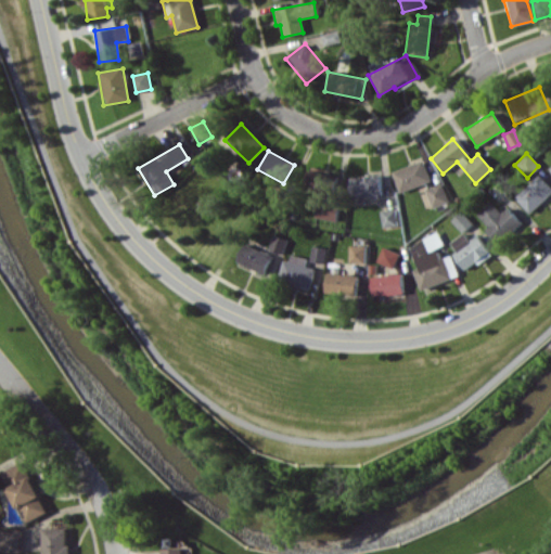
[(396,192),(428,183),(423,162),(391,170),(396,192)]
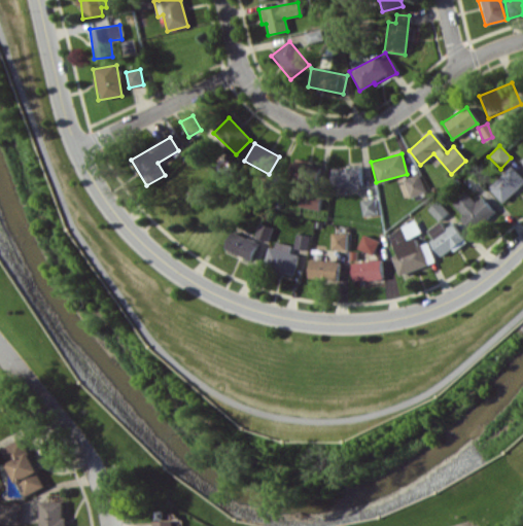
[(316,210),(322,167),(293,163),(290,181),(302,183),(299,207),(316,210)]
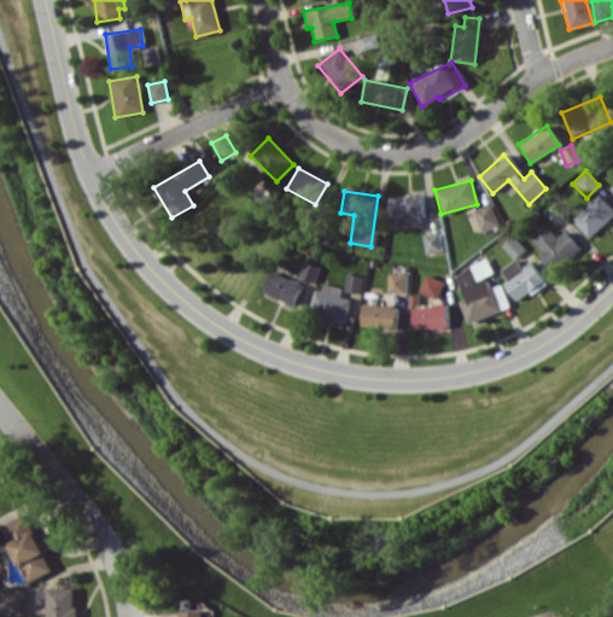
[(612,214),(612,210),(597,195),(571,220),(588,239),(612,214)]
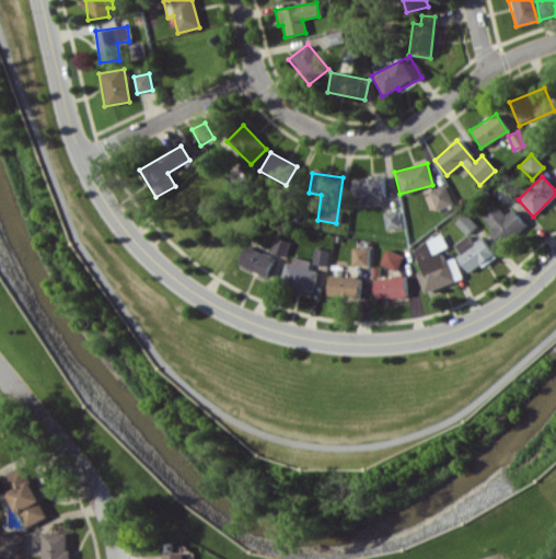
[(350,199),(383,198),(383,177),(349,178),(350,199)]
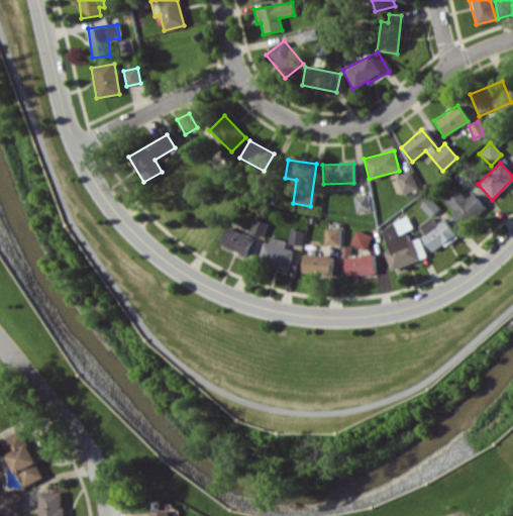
[(401,194),(416,189),(410,171),(395,176),(401,194)]
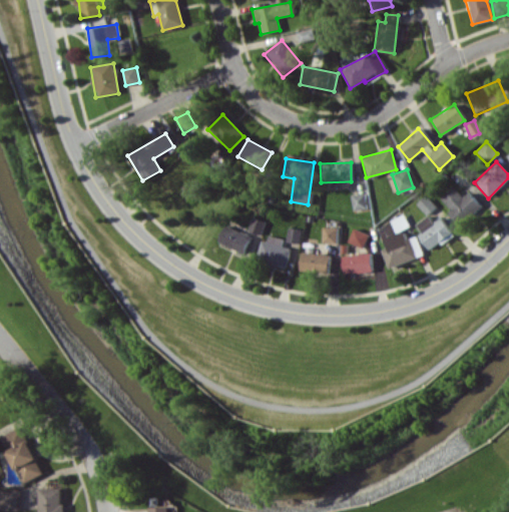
[(467,192),(462,197),(452,186),(439,198),(450,209),(447,212),(460,225),(480,206),(467,192)]
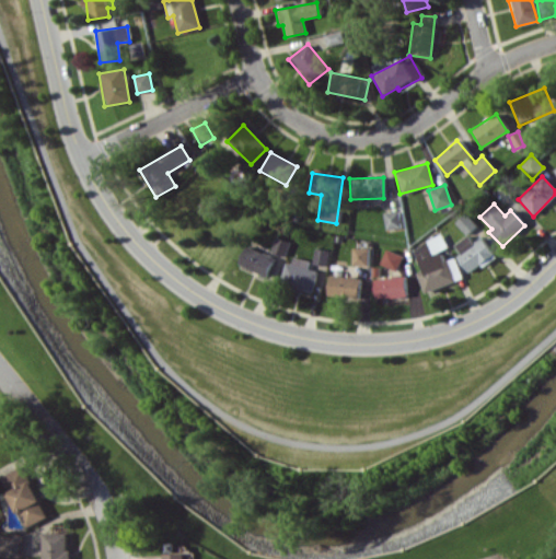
[(400,226),(397,211),(382,213),(385,230),(400,226)]
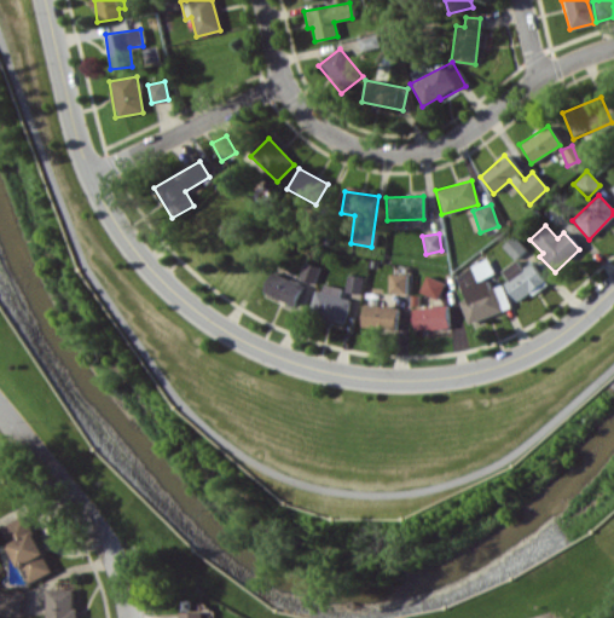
[(514,259),(523,249),(513,237),(502,246),(514,259)]
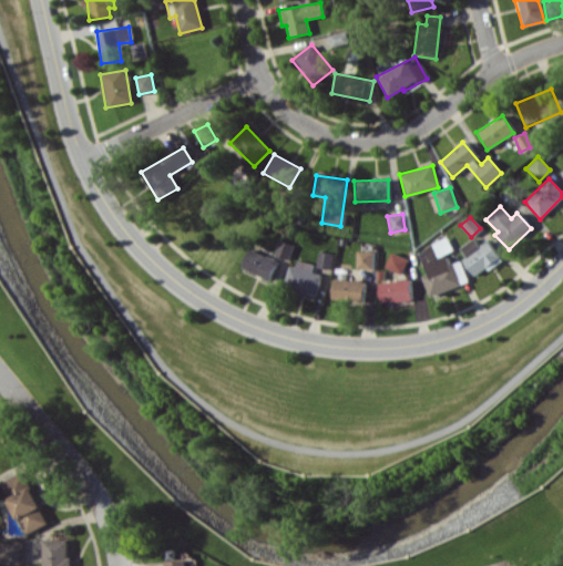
[(468,281),(459,260),(449,264),(446,254),(452,250),(447,238),(417,250),(427,274),(421,276),(429,297),(468,281)]
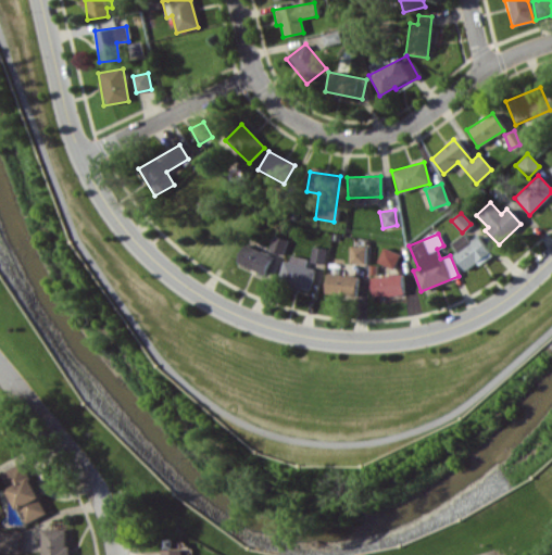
[(469,241),(463,234),(450,243),(455,252),(452,254),(465,273),(490,254),(477,236),(469,241)]
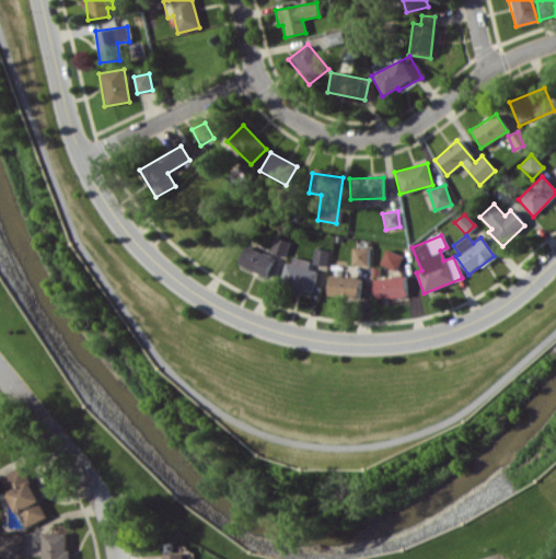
[(270,252),(285,256),(289,242),(276,237),(270,252)]
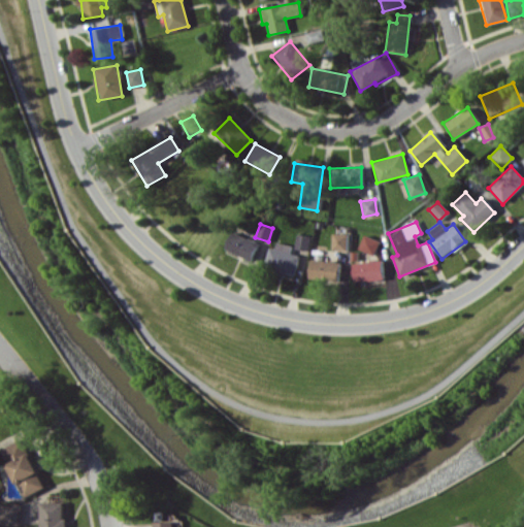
[(252,261),(259,243),(232,232),(224,250),(252,261)]
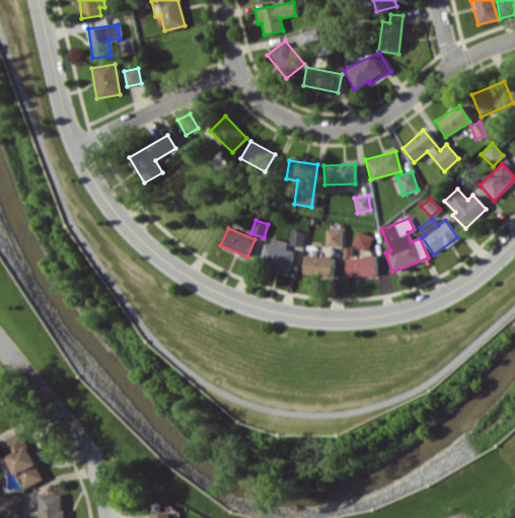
[(341,230),(326,230),(325,245),(341,246),(341,230)]
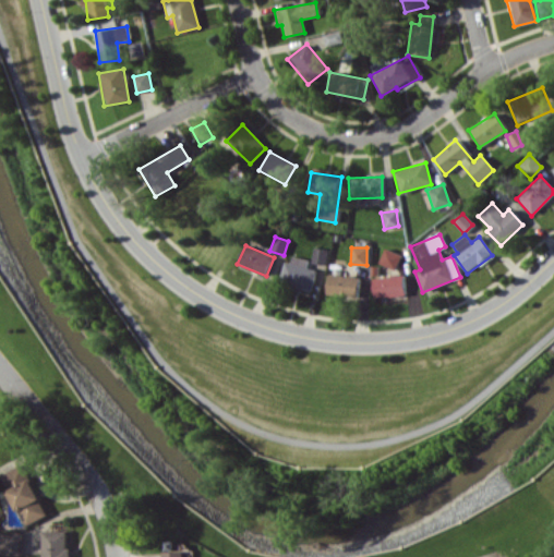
[(327,250),(313,249),(311,263),(325,265),(327,250)]
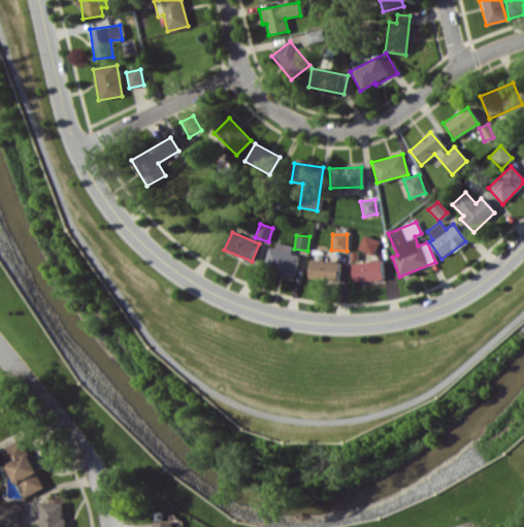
[(373,256),(379,241),(363,235),(358,249),(373,256)]
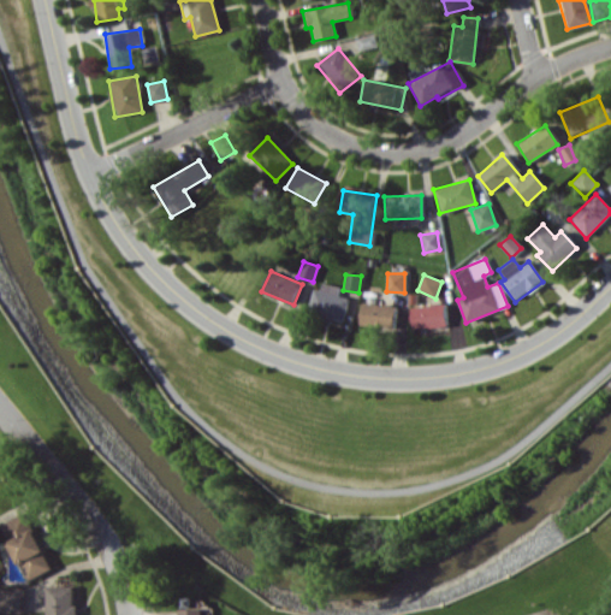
[(344,320),(348,299),(338,296),(339,287),(316,282),(310,314),(344,320)]
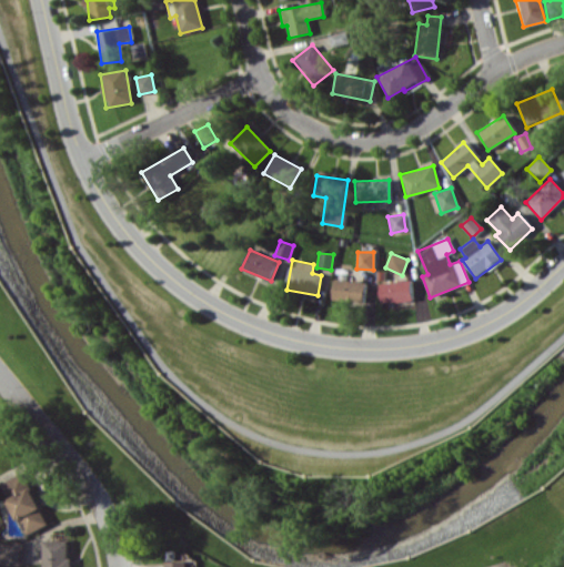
[(364,302),(364,282),(333,281),(332,301),(364,302)]
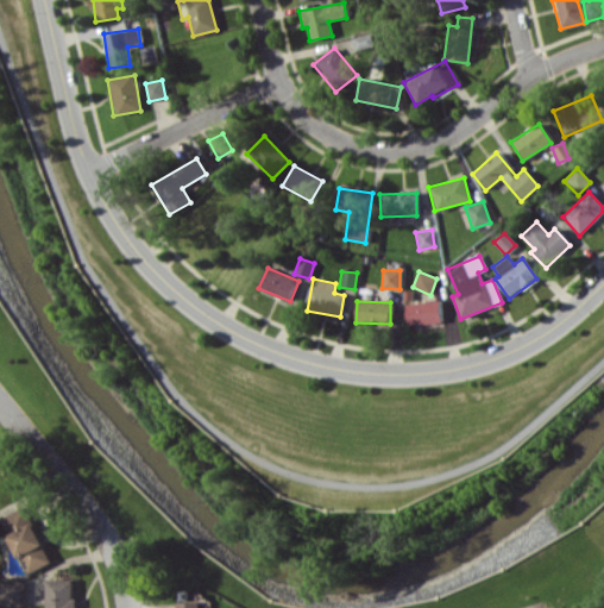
[(406,302),(407,325),(441,324),(440,301),(406,302)]
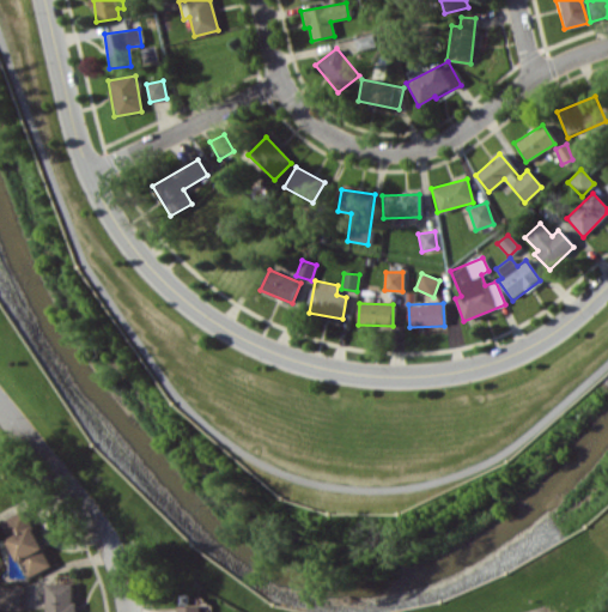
[(49,567),(23,510),(0,521),(0,525),(25,579),(49,567)]
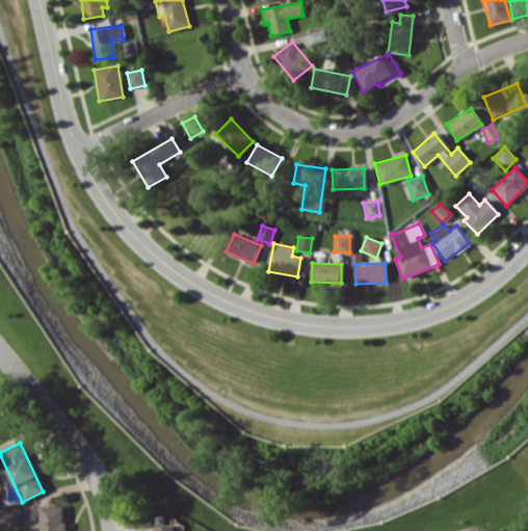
[(63,530),(63,507),(38,507),(38,530),(63,530)]
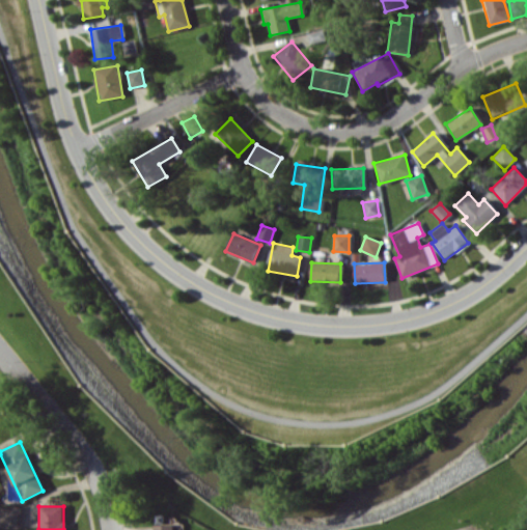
[(18,507),(0,507),(0,528),(18,528),(18,507)]
